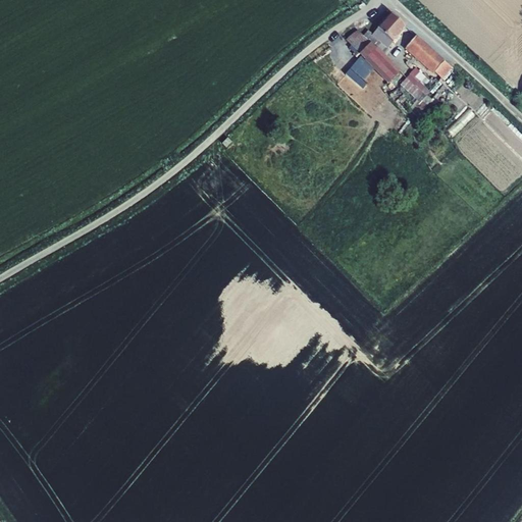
[(392,15),(377,32),(392,45),(407,30),(392,15)]
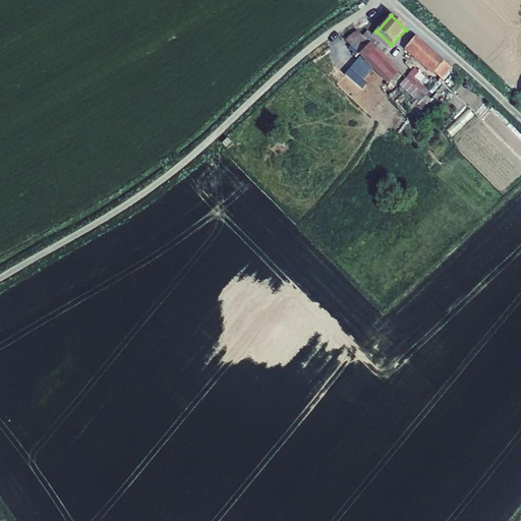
[(377,49),(384,57),(389,51),(388,49),(391,45),(377,32),(371,37),(369,35),(367,36),(365,34),(362,37),(357,32),(345,41),(359,55),(370,44),(375,50),(377,49)]
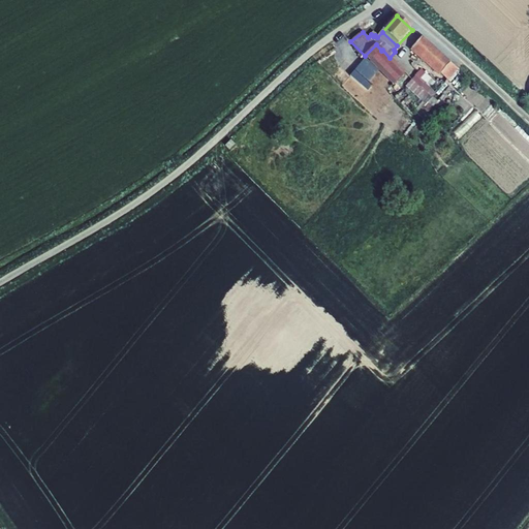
[(448,81),(459,70),(450,63),(450,62),(423,37),(410,52),(438,76),(440,74),(448,81)]
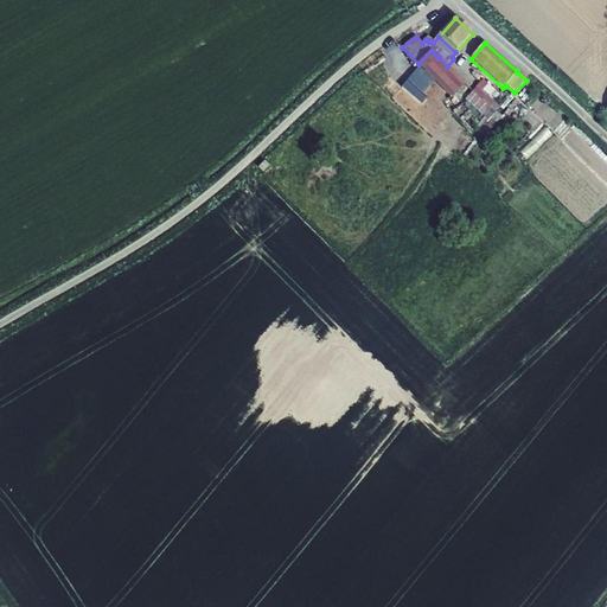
[(419,64),(417,65),(419,66),(425,71),(423,72),(433,82),(451,100),(466,84),(447,66),(439,57),(438,58),(432,51),(419,64)]
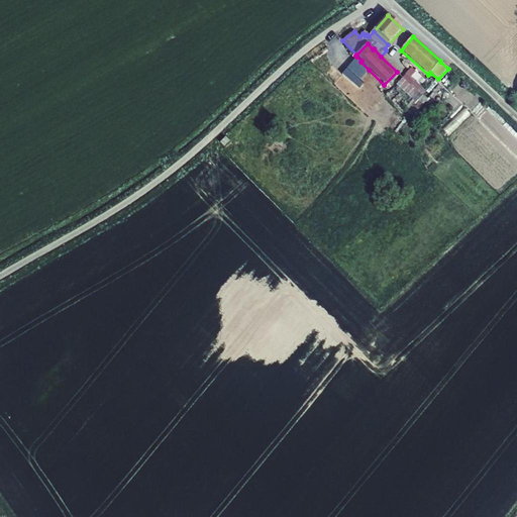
[(362,61),(356,57),(342,74),(358,89),(363,83),(360,81),(369,70),(360,62),(362,61)]
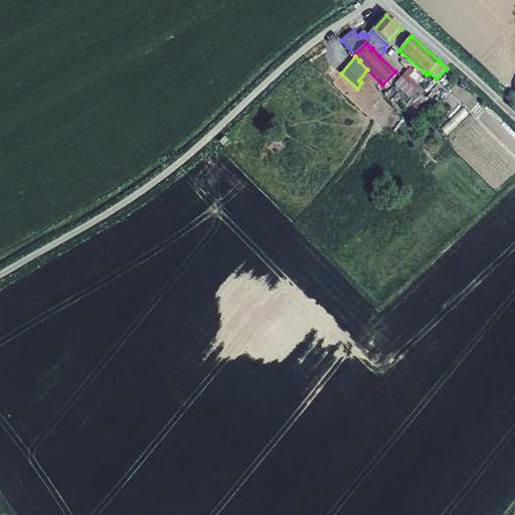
[(403,74),(394,84),(410,100),(403,109),(410,116),(426,100),(420,95),(423,91),(420,88),(425,82),(409,68),(403,74)]
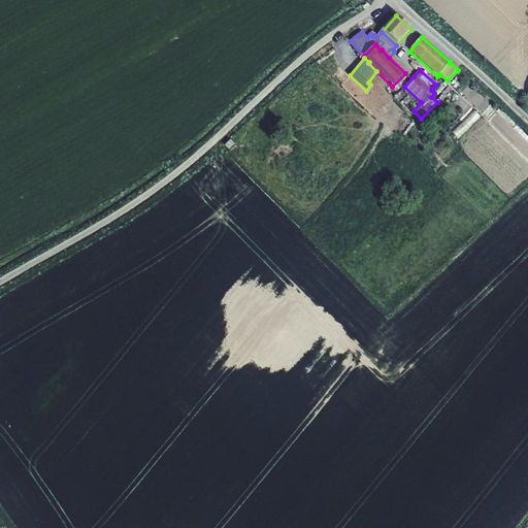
[(474,109),(451,131),(458,138),(481,117),(474,109)]
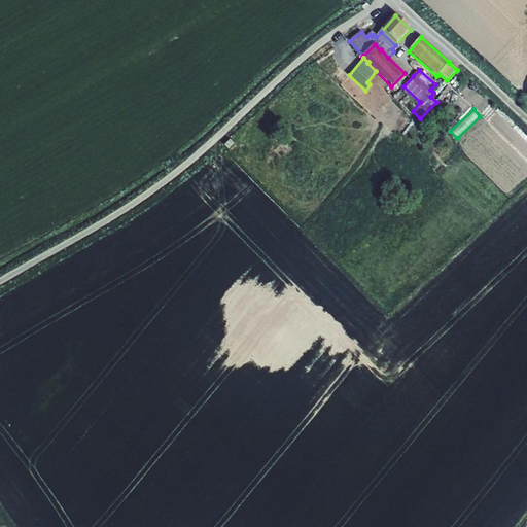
[(230,140),(224,145),(227,149),(234,144),(230,140)]
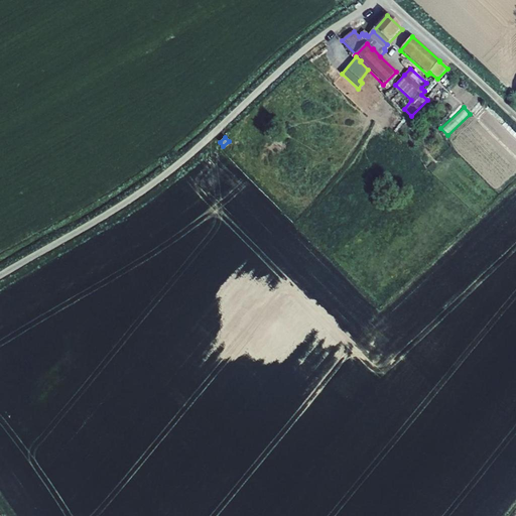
All buildings are outlined.
